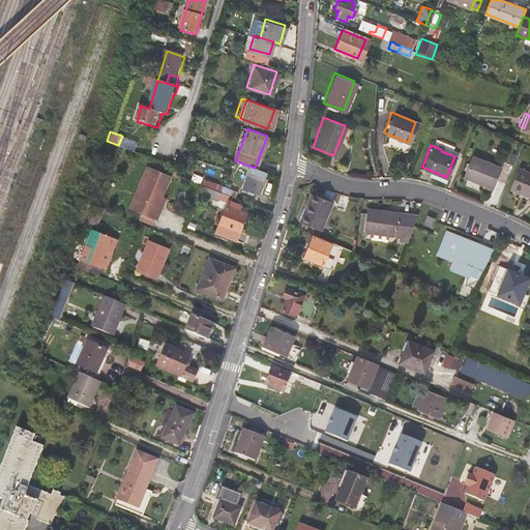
[(470,154),(462,174),(492,185),(499,166),(470,154)]
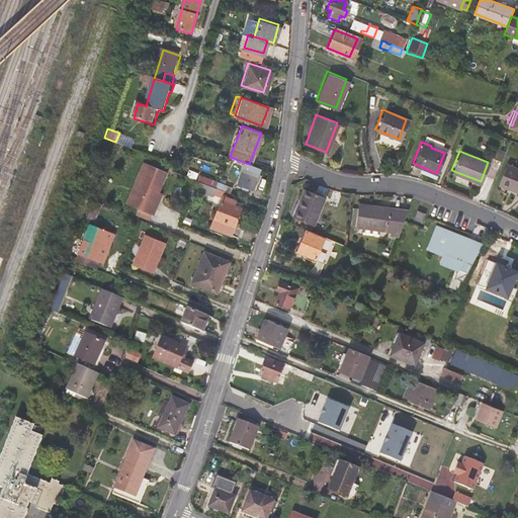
[(165,171),(143,162),(126,204),(152,214),(157,202),(153,200),(157,190),(165,171)]
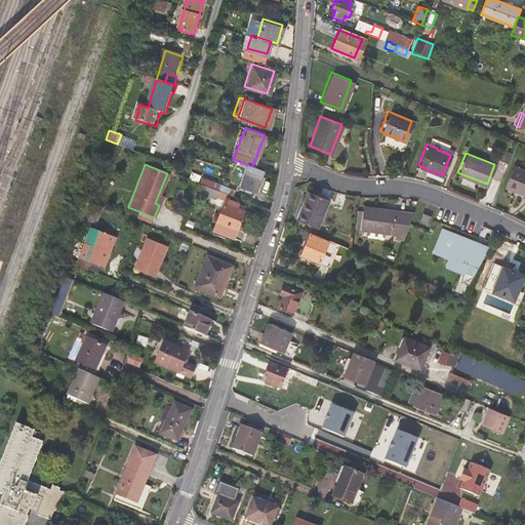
[(259,190),(267,171),(252,166),(249,165),(241,188),(253,193),(255,188),(259,190)]
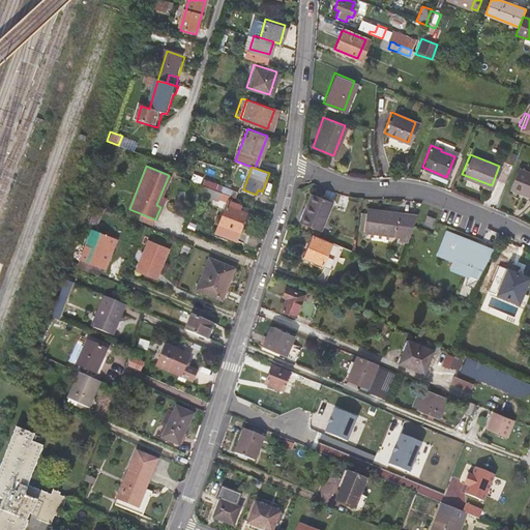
[(529,174),(517,169),(508,187),(528,195),(527,197),(529,198),(529,174)]
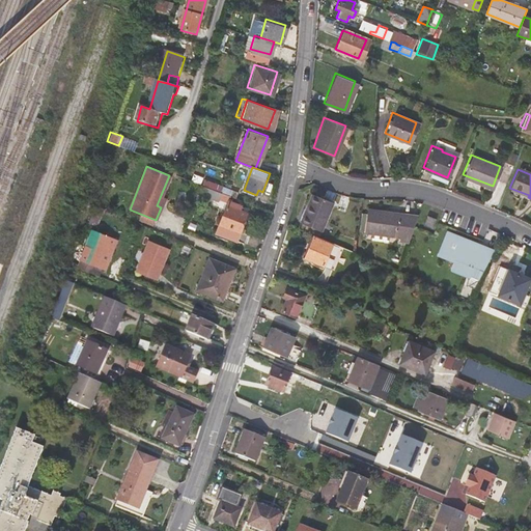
[(211,180),(207,188),(221,193),(224,186),(211,180)]
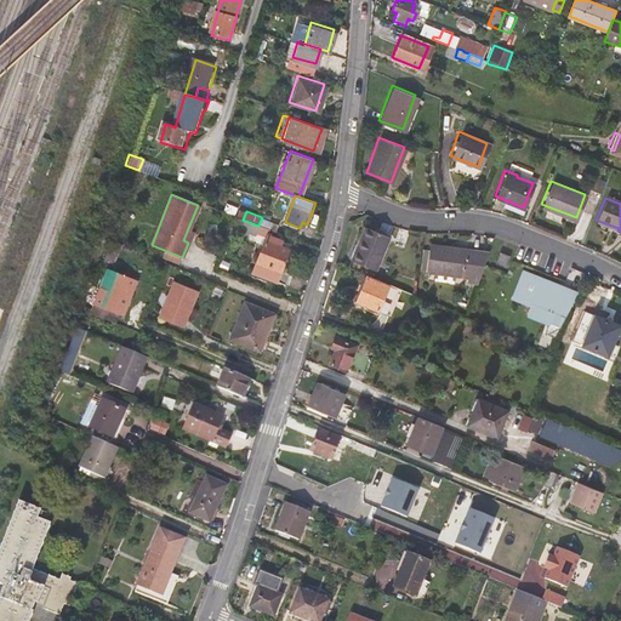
[(284,226),(262,217),(258,226),(268,229),(280,235),(284,226)]
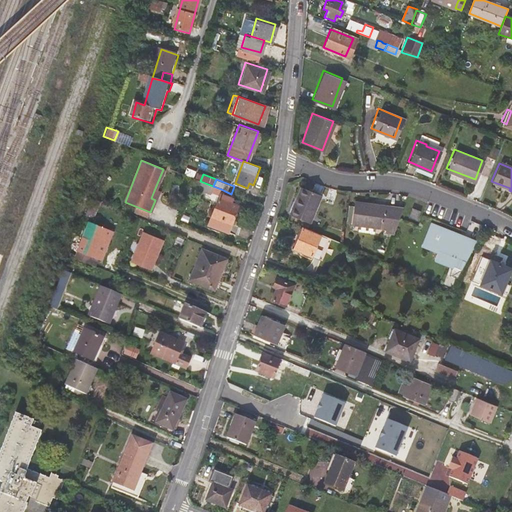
[(219,194),(221,189),(213,186),(200,181),(196,180),(194,185),(191,193),(200,197),(202,194),(208,196),(210,191),(219,194)]
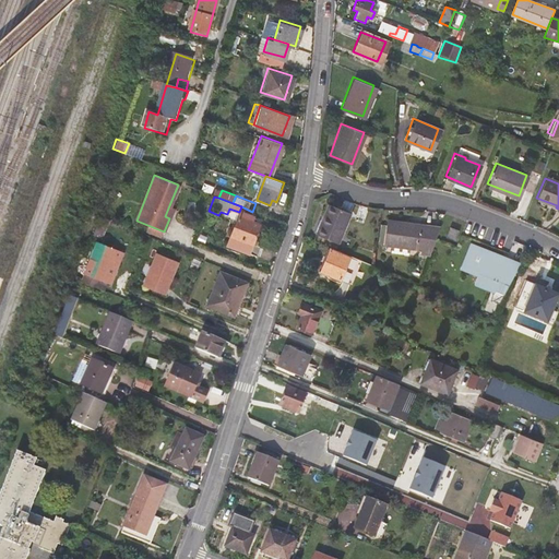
[(330,206),(317,235),(337,245),(349,215),(330,206)]
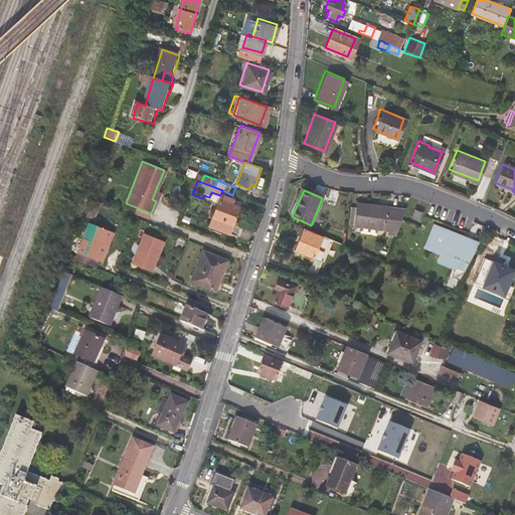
[(238,209),(234,207),(236,203),(221,197),(208,229),(228,236),(238,209)]
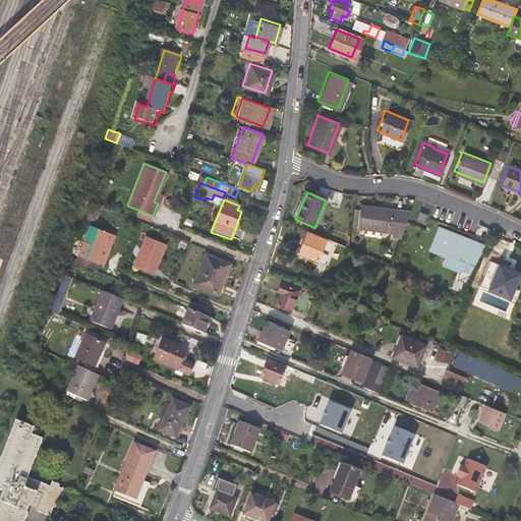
[(406,212),(374,207),(374,205),(359,203),(355,226),(357,226),(356,231),(368,233),(369,228),(400,232),(406,212)]
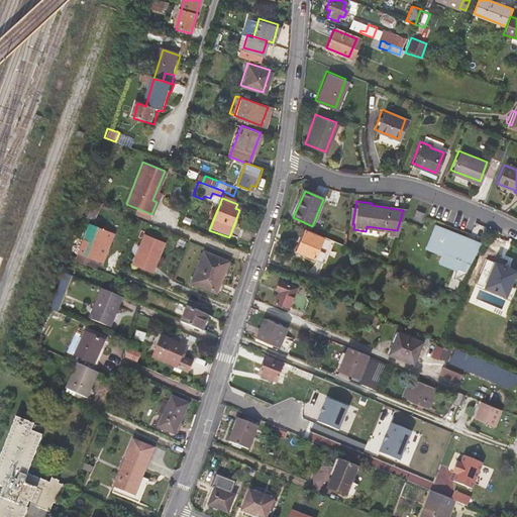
[(414,209),(410,217),(418,221),(422,211),(414,209)]
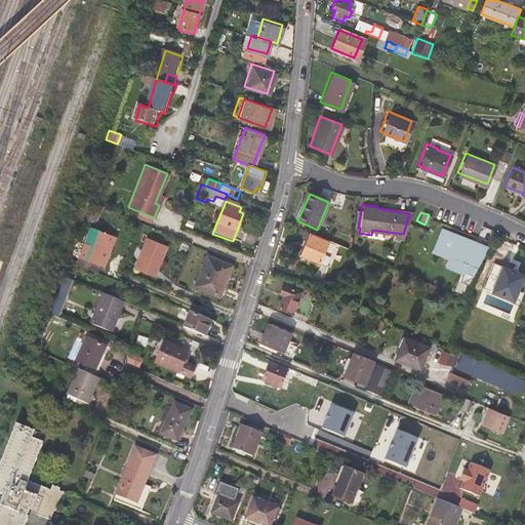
[(79,256),(93,261),(98,245),(109,249),(114,235),(90,226),(79,256)]
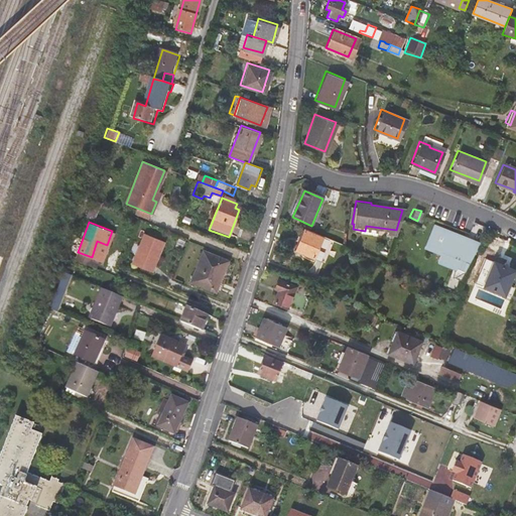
[(460,237),(429,223),(421,244),(456,258),(448,275),(458,279),(476,244),(460,235),(460,237)]
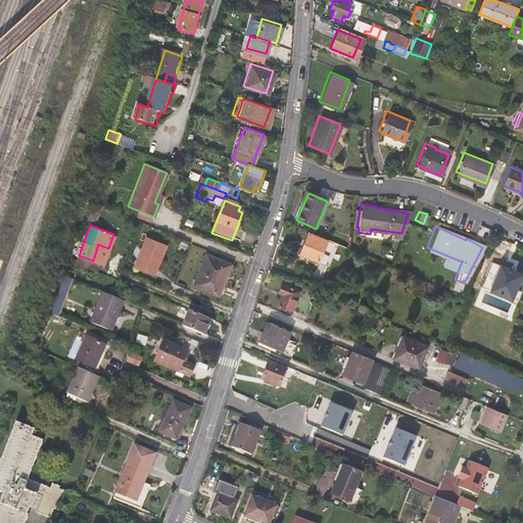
[(329,268),(338,244),(327,240),(326,241),(308,234),(299,255),(329,268)]
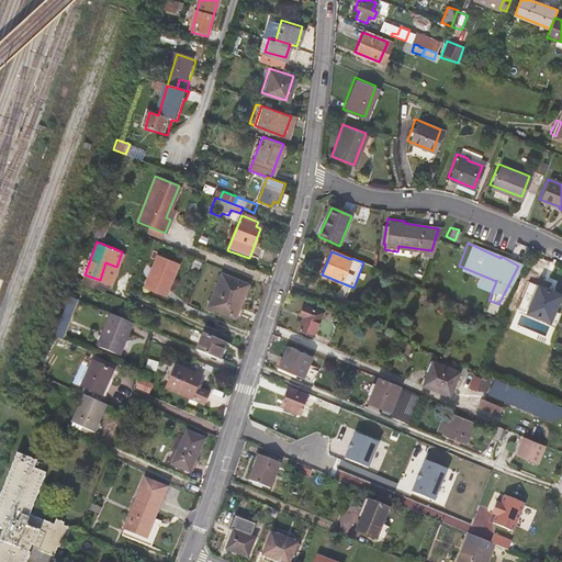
[(178,262),(156,254),(143,287),(165,295),(178,262)]
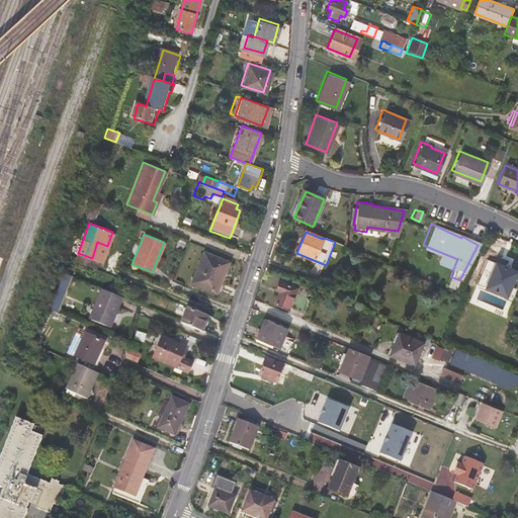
[(100,261),(107,246),(97,242),(92,258),(100,261)]
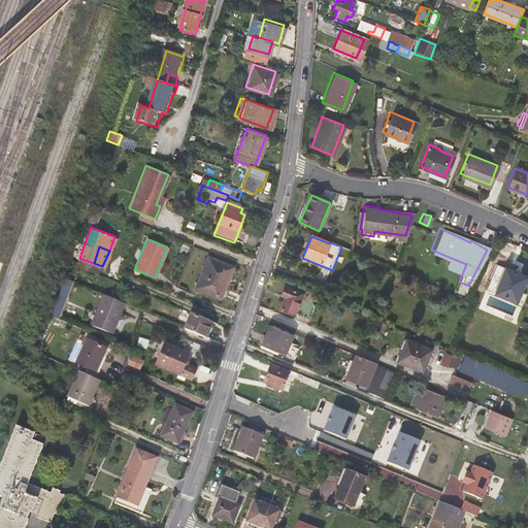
[(240,250),(238,254),(255,261),(257,256),(240,250)]
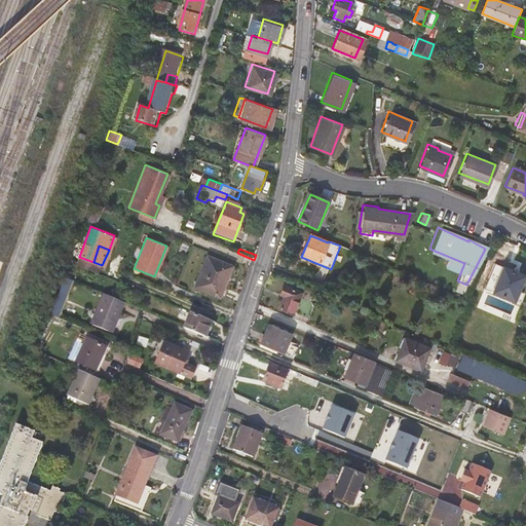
[(237,253),(234,261),(248,266),(252,268),(253,263),(254,260),(237,253)]
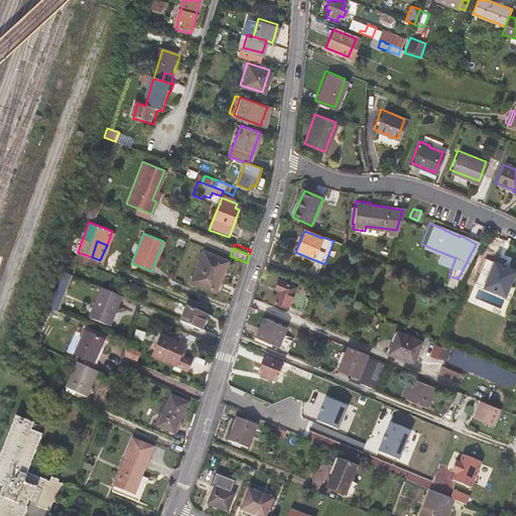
[(206,252),(195,280),(217,289),(228,262),(206,252)]
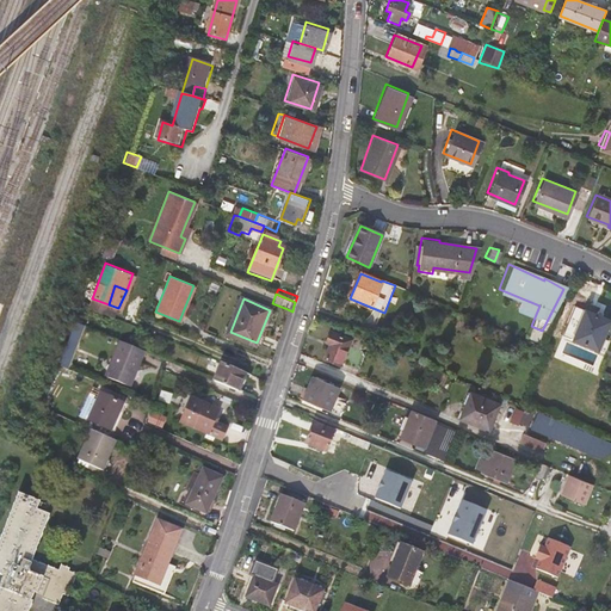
[(610,320),(576,306),(565,334),(599,349),(610,320)]
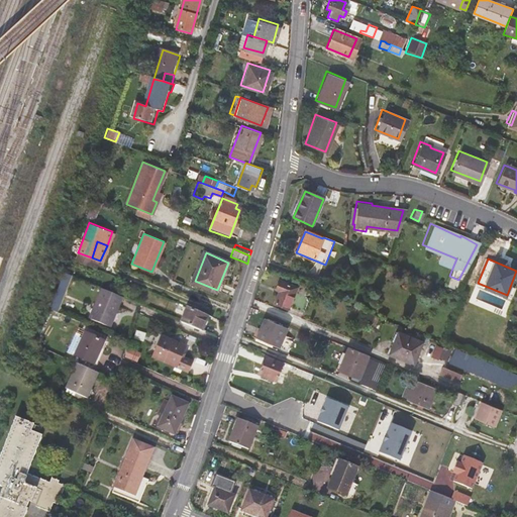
[(280,281),(277,290),(280,291),(275,303),(288,309),(297,288),(280,281)]
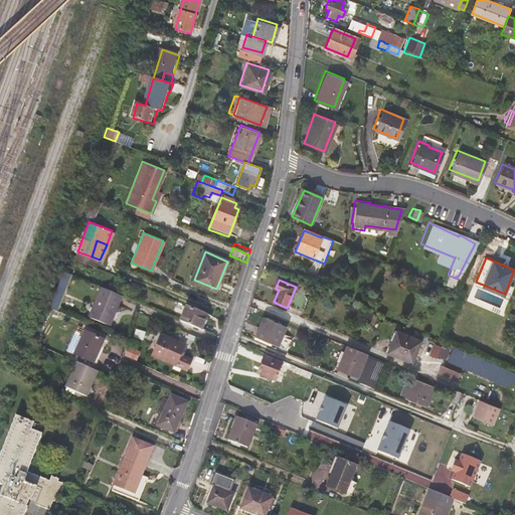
[(90,313),(96,316),(107,320),(111,322),(123,296),(101,288),(90,313)]
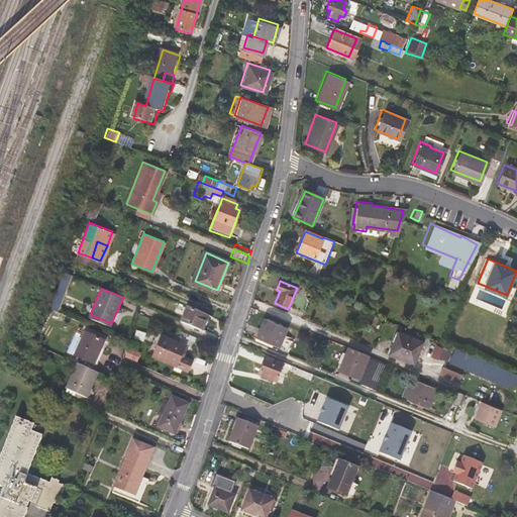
[(211,334),(217,319),(197,310),(191,326),(211,334)]
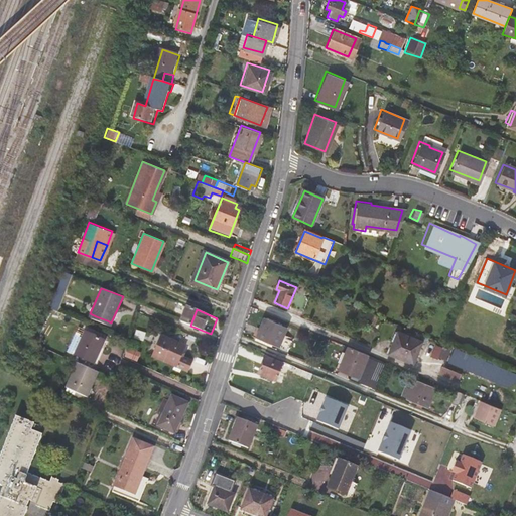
[(104,326),(107,320),(96,316),(94,321),(104,326)]
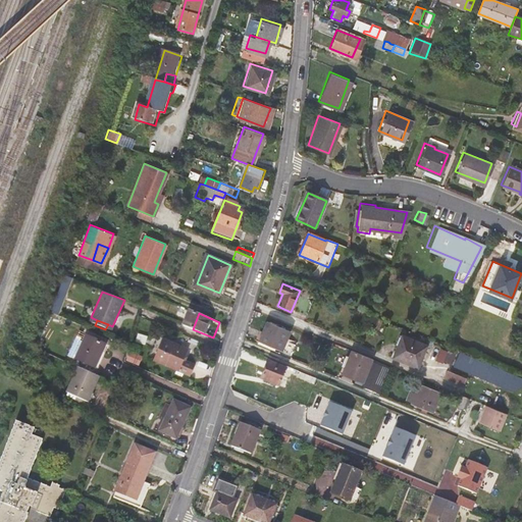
[(266,321),(258,341),(282,350),(291,331),(266,321)]
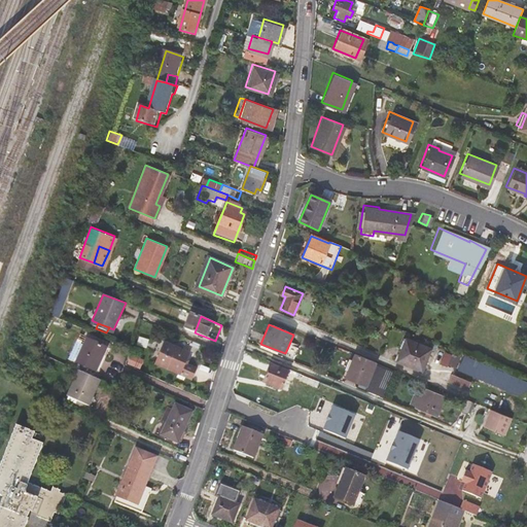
[(75,361),(93,370),(103,346),(85,338),(75,361)]
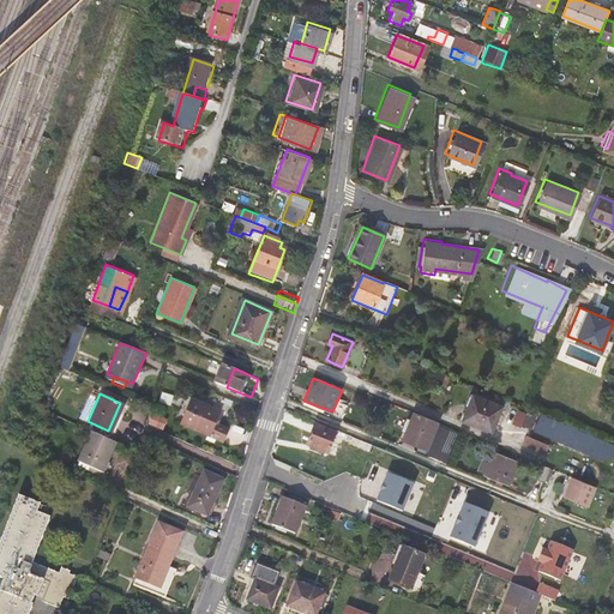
[(495,404),(474,395),(464,417),(486,427),(495,404)]
